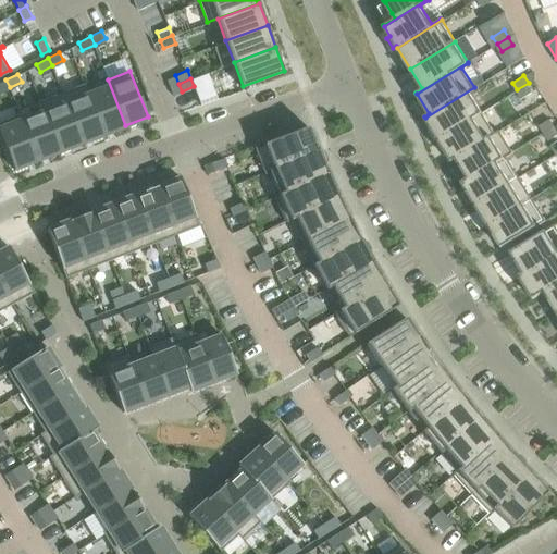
[(5,79),(0,82),(0,93),(10,87),(5,79)]
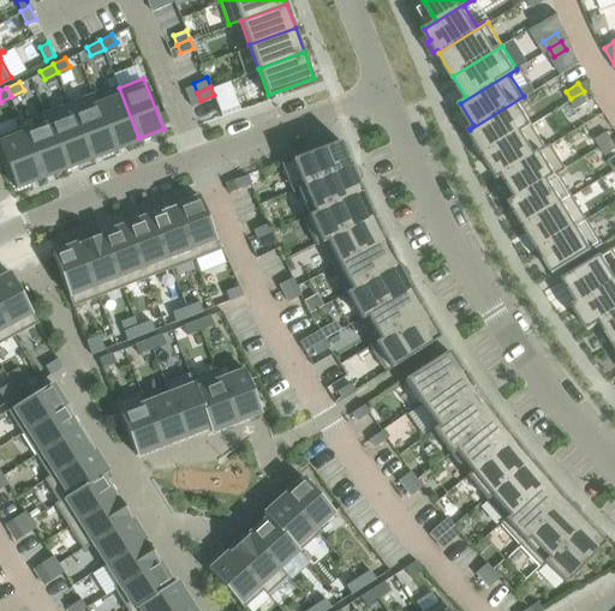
[(93,91),(114,148),(138,138),(119,88),(95,96),(93,91)]
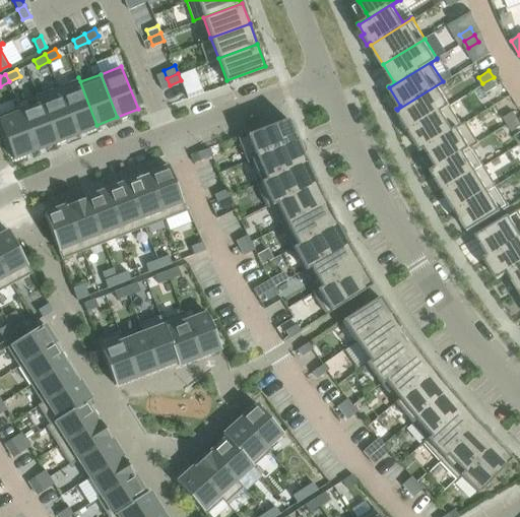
[(78,77),(58,85),(76,133),(96,125),(78,77)]
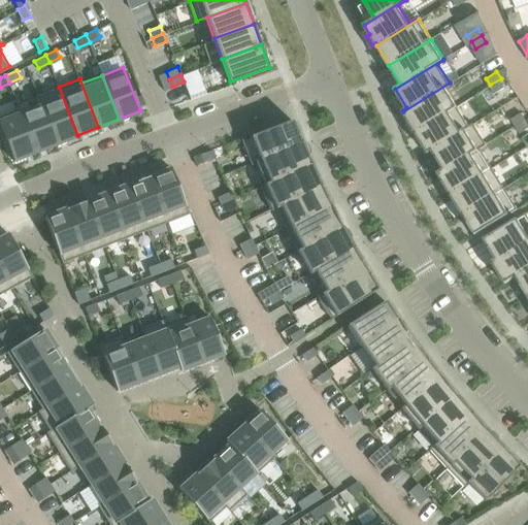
[(501,78),(490,85),(495,92),(505,86),(501,78)]
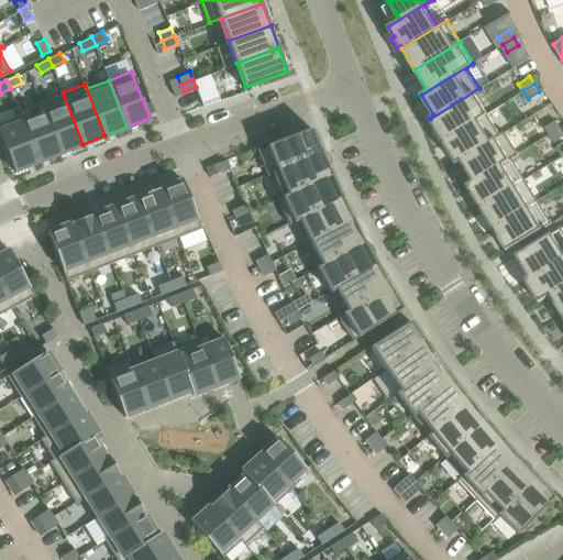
[(479,88),(430,119),(435,129),(432,131),(439,141),(442,139),(443,141),(488,112),(475,92),(479,89),(479,88)]
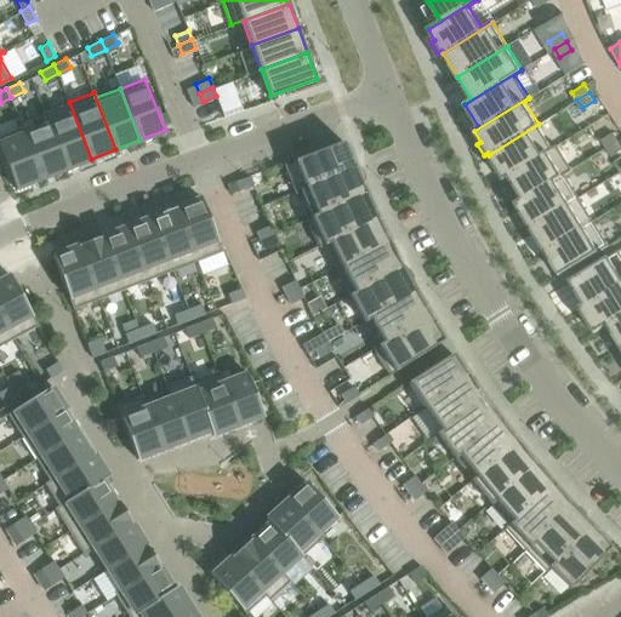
[(69,102),(45,112),(67,167),(91,159),(69,102)]
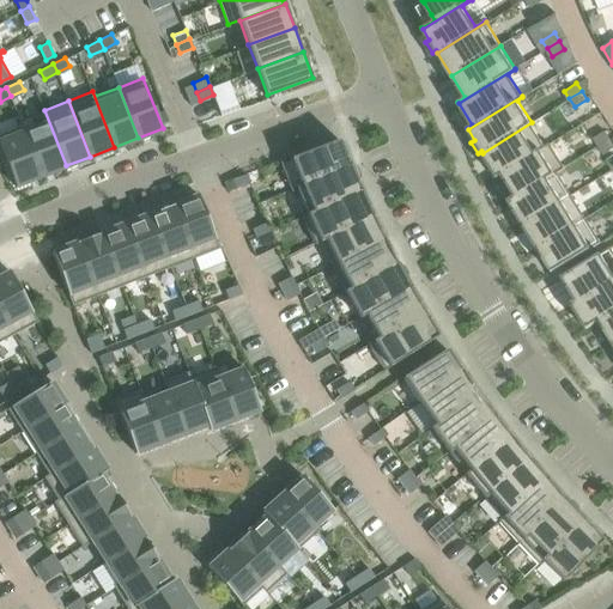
[(23,123),(22,125),(41,175),(66,165),(44,110),(42,110),(46,121),(24,129),(23,123)]
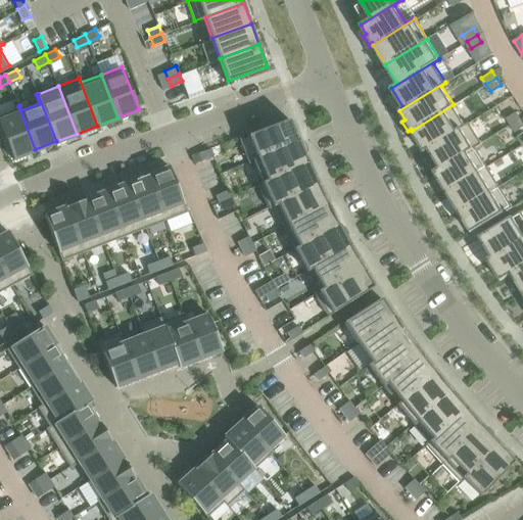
[(454,104),(412,131),(424,150),(469,122),(469,121),(465,124),(454,104)]
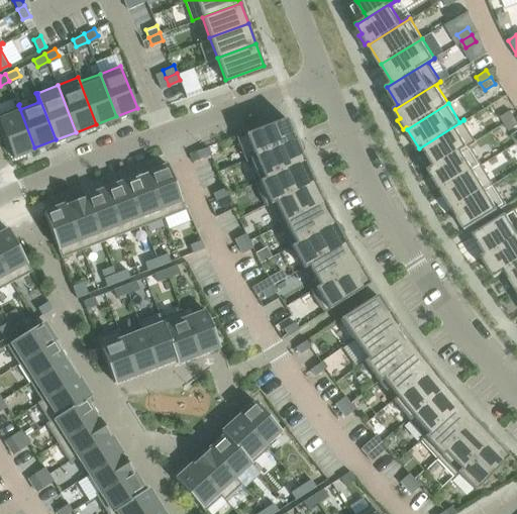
[(18,105),(0,111),(0,121),(13,156),(34,147),(18,105)]
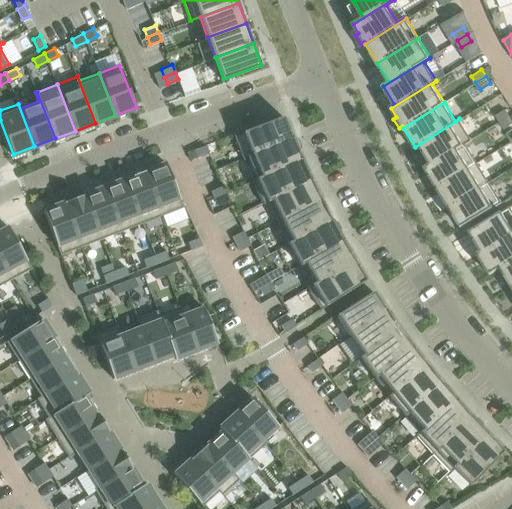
[(506,108),(496,114),(500,121),(510,114),(506,108)]
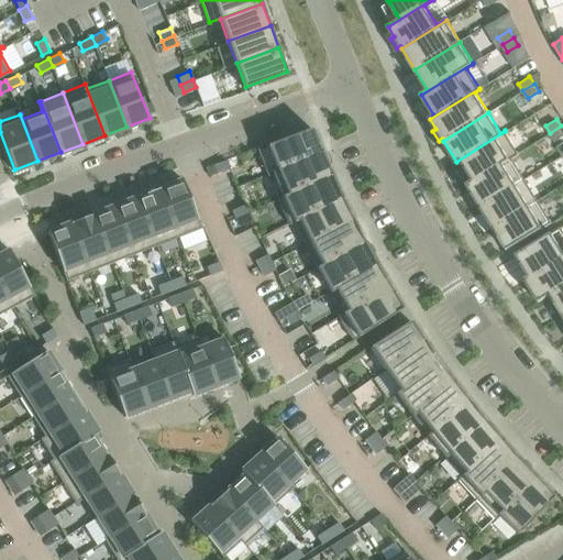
[(562,128),(561,125),(550,133),(554,140),(562,134),(562,128)]
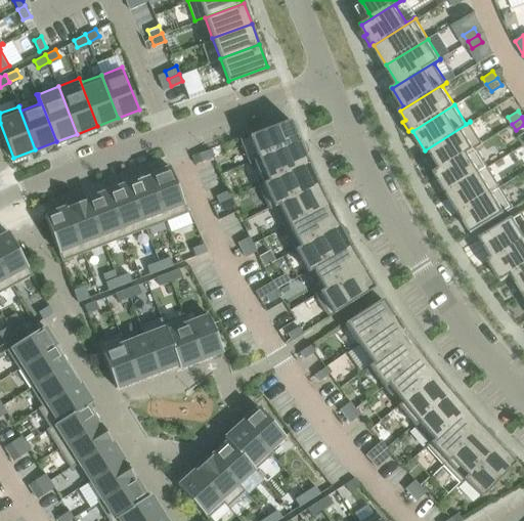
[(290,118),(239,137),(249,162),(299,140),(290,118)]
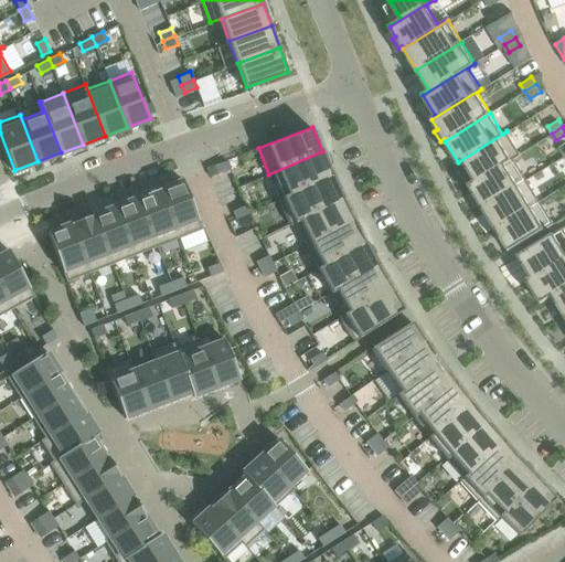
[(507,131),(458,162),(458,163),(462,160),(475,180),(468,183),(468,184),(520,152),(507,131)]
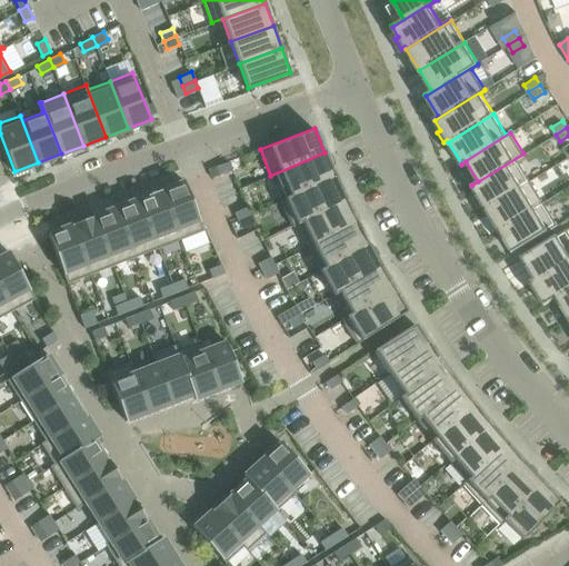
[(325,152),(270,176),(270,177),(276,175),(285,197),(280,199),(281,200),(335,176),(325,152)]
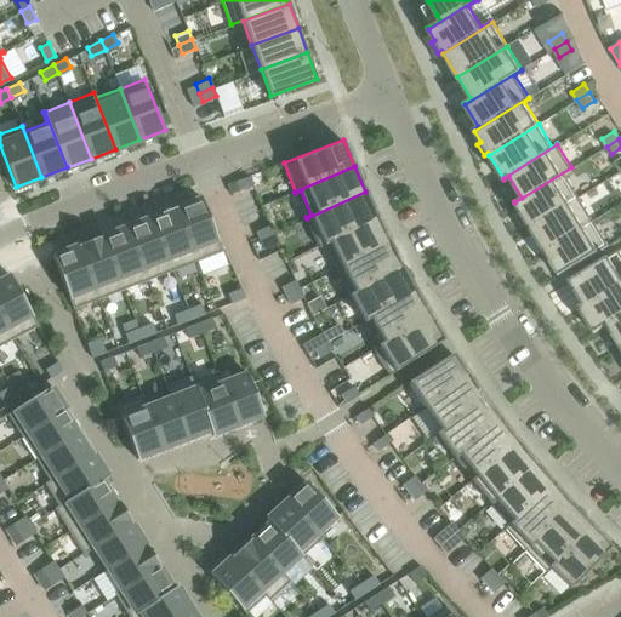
[(571,167),(514,203),(529,227),(579,196),(565,173),(573,169),(571,167)]
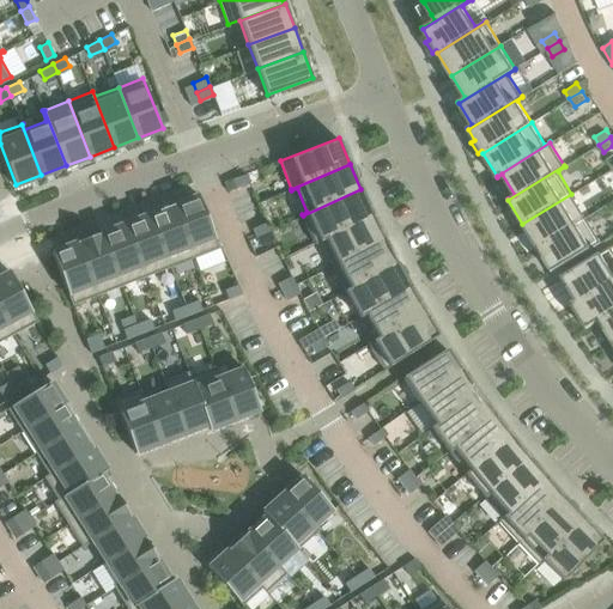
[(232,177),(236,187),(249,182),(246,174),(232,177)]
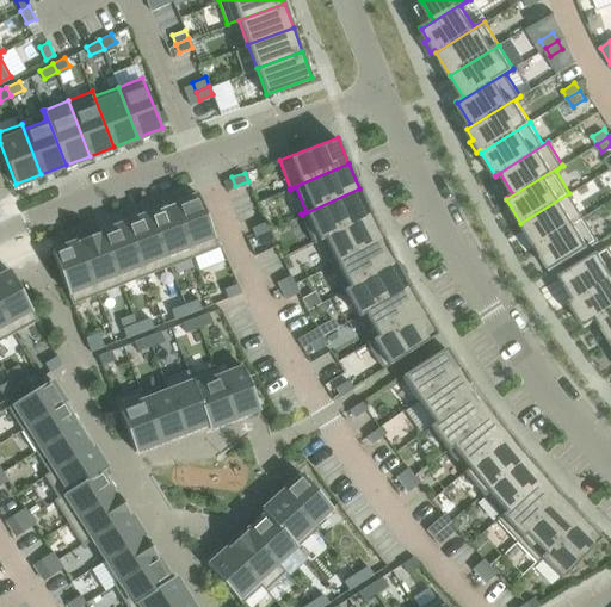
[(359,189),(302,215),(314,241),(370,214),(359,189)]
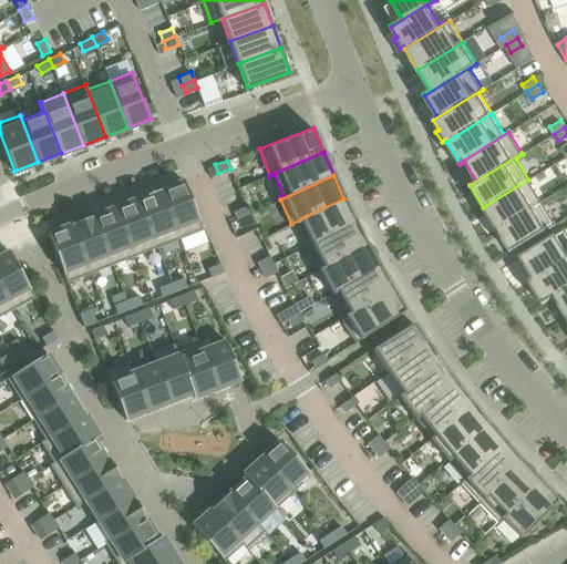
[(184,178),(161,187),(181,237),(203,228),(184,178)]
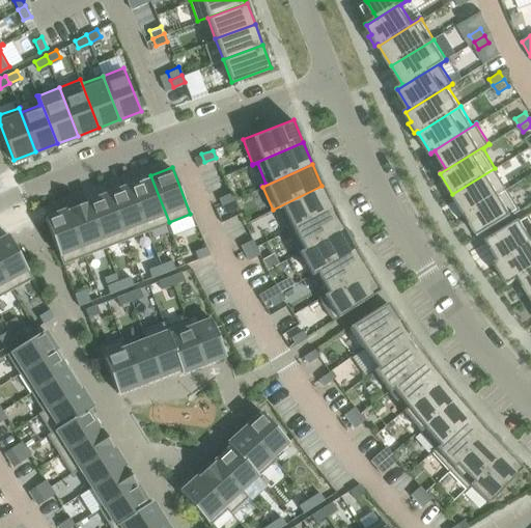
[(495,168),(452,194),(465,214),(507,188),(495,168)]
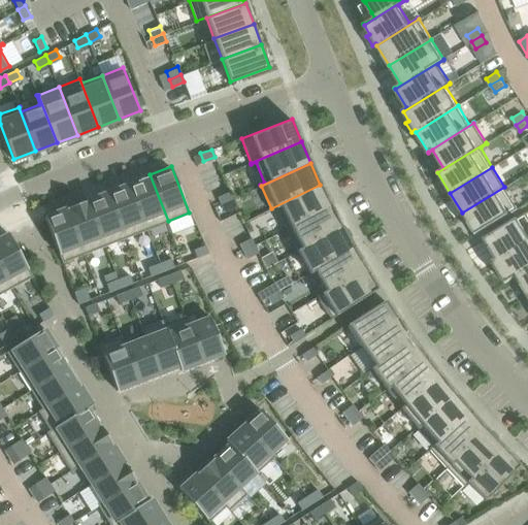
[(150,174),(129,183),(146,229),(168,221),(150,174)]
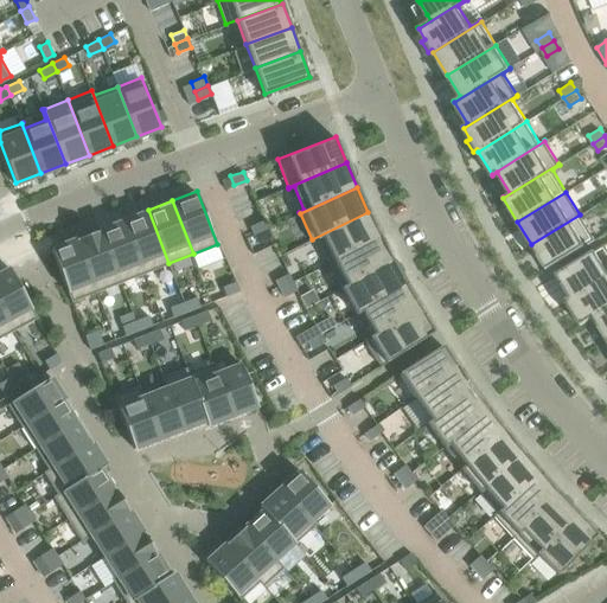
[(148,210),(125,219),(145,273),(168,263),(148,210)]
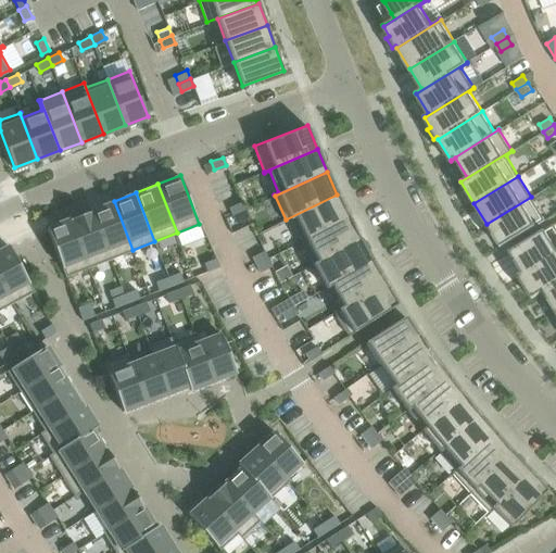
[(337,195),(286,220),(286,221),(290,218),(301,240),(302,240),(348,216),(337,195)]
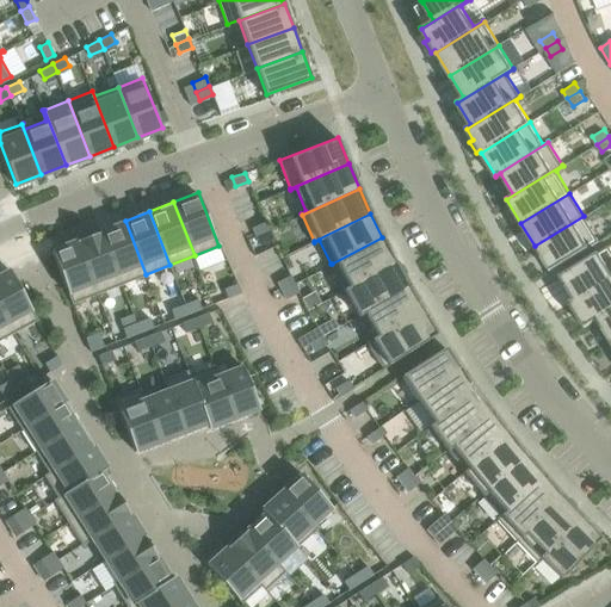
[(584,216),(535,246),(550,270),(575,254),(599,240),(584,216)]
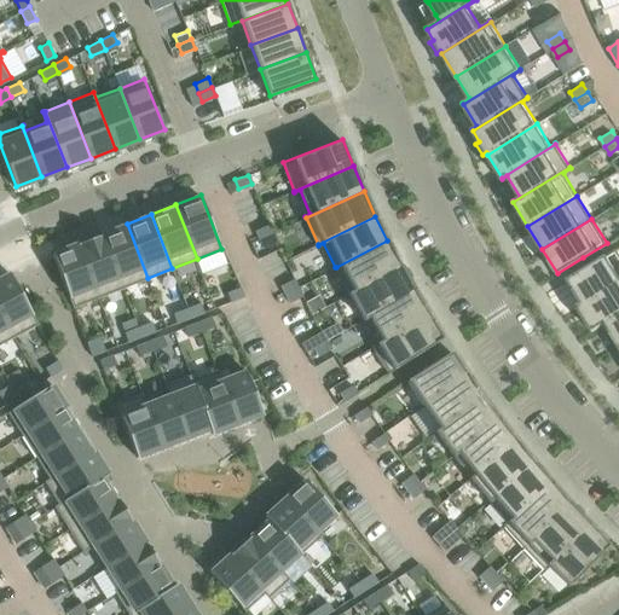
[(127,224),(103,233),(123,288),(148,278),(127,224)]
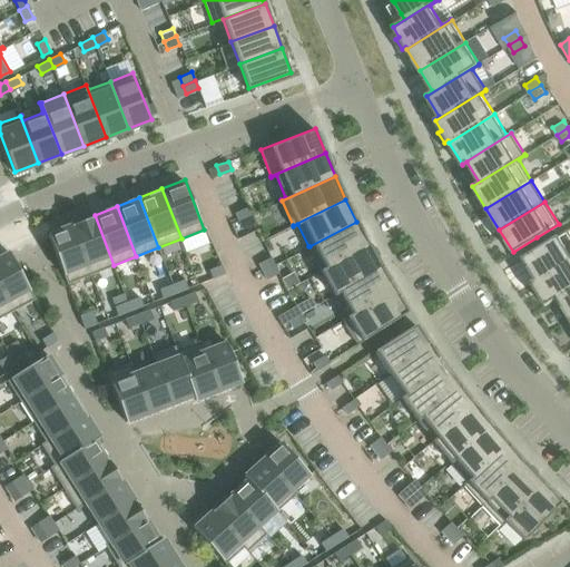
[(238,220),(251,214),(247,206),(235,212),(238,220)]
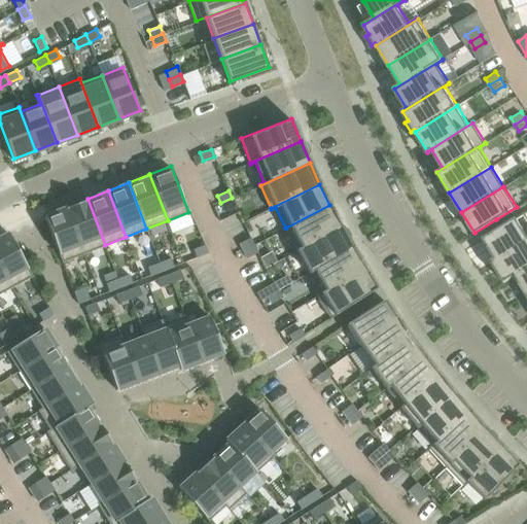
[(220,203),(224,210),(236,206),(232,198),(220,203)]
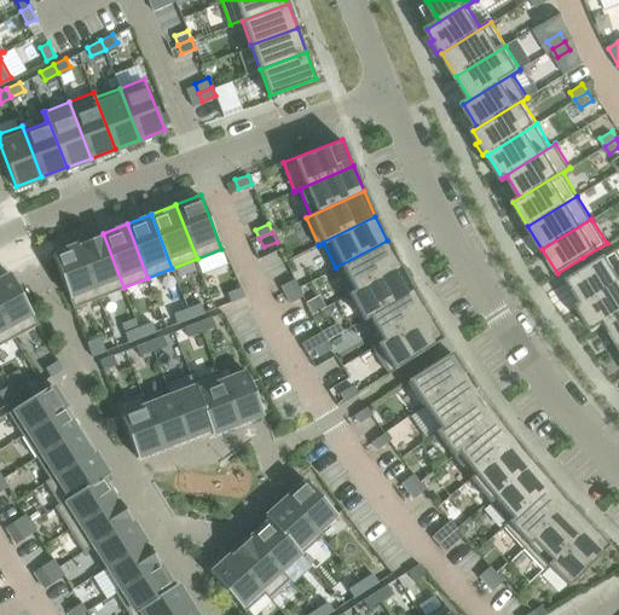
[(103,233),(79,243),(99,296),(123,288),(103,233)]
